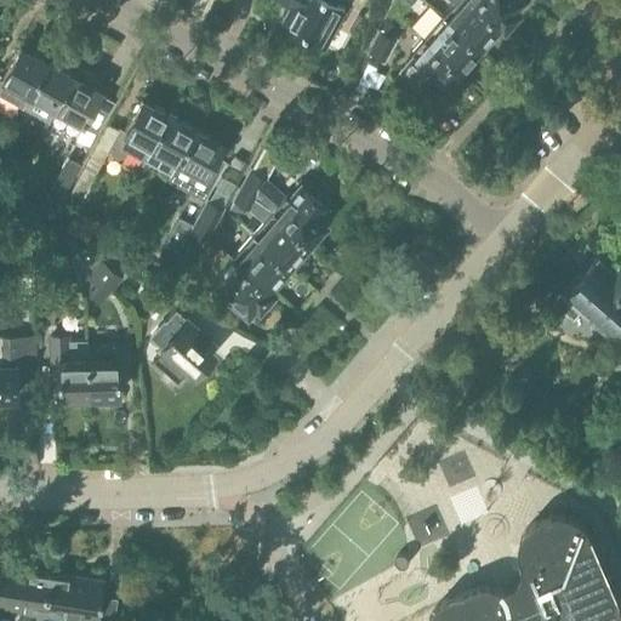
[(283,0),(292,5),(283,23),(324,46),(345,9),(336,4),(337,0),(283,0)]
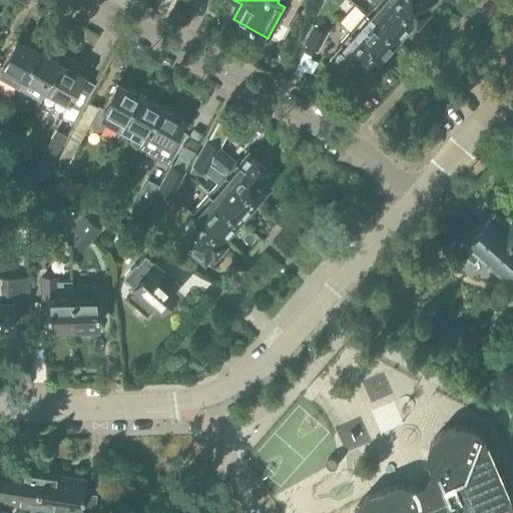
[(342,0),(326,0),(336,9),(342,0)]
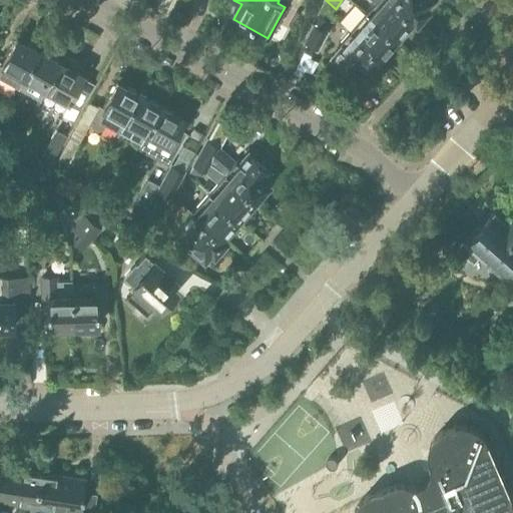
[(373,0),(375,2),(366,12),(398,38),(413,21),(416,23),(417,23),(390,0),(373,0)]
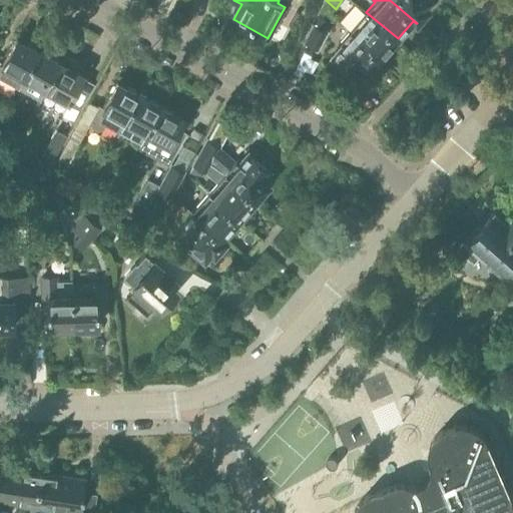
[(390,0),(417,23),(429,9),(425,6),(430,0),(390,0)]
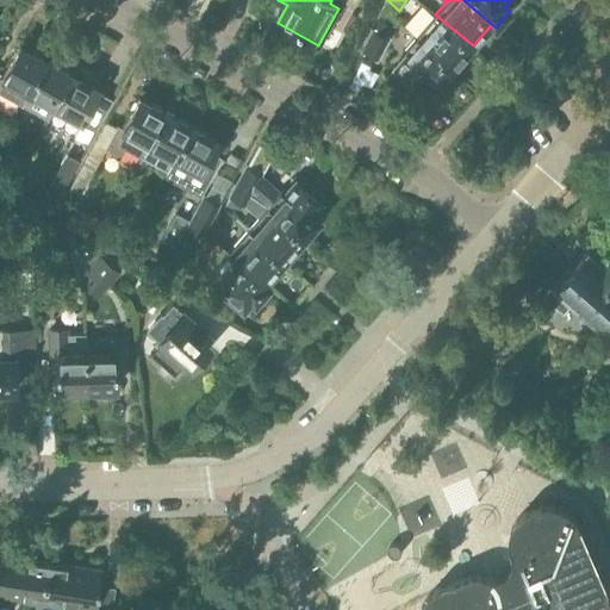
[(473,45),(435,14),(416,37),(453,68),(473,45)]
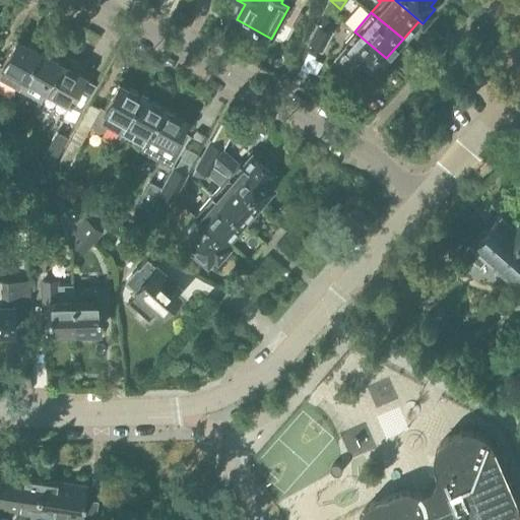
[(331,31),(319,24),(309,43),(321,50),(331,31)]
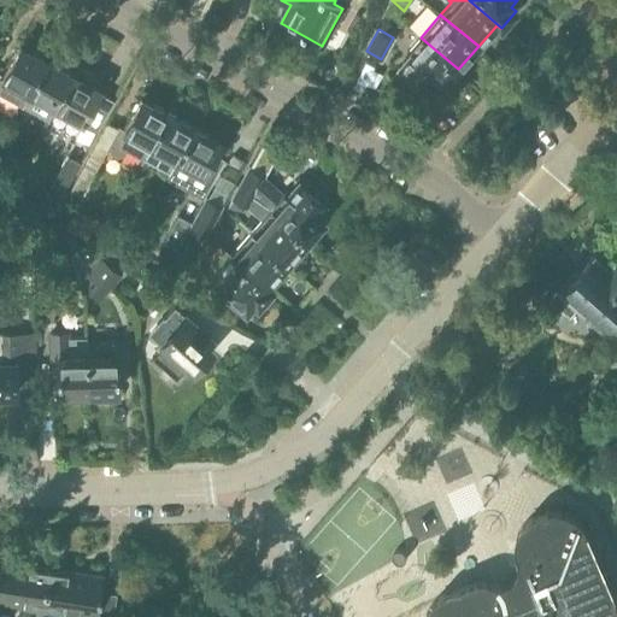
[(399,70),(424,92),(429,86),(438,93),(458,69),(421,37),(409,51),(412,54),(399,70)]
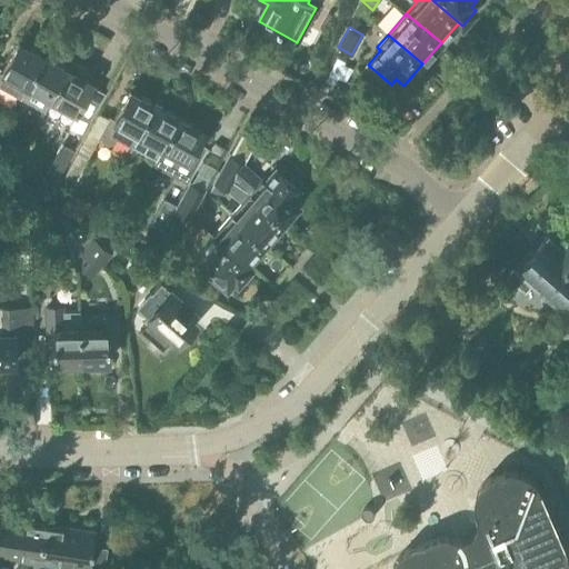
[(18,42),(1,72),(0,70),(0,86),(20,98),(43,56),(18,42)]
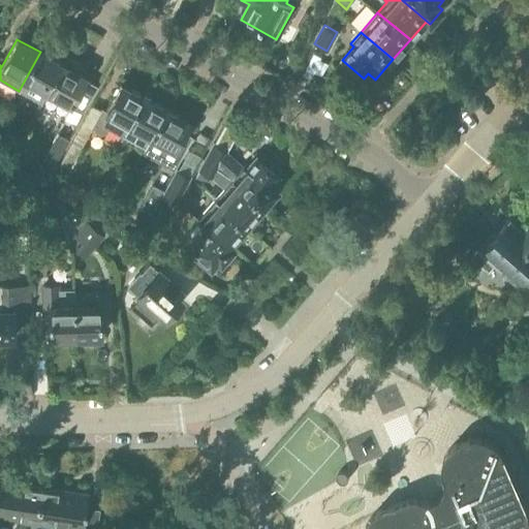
[(41,103),(48,92),(63,64),(40,52),(19,91),(41,103)]
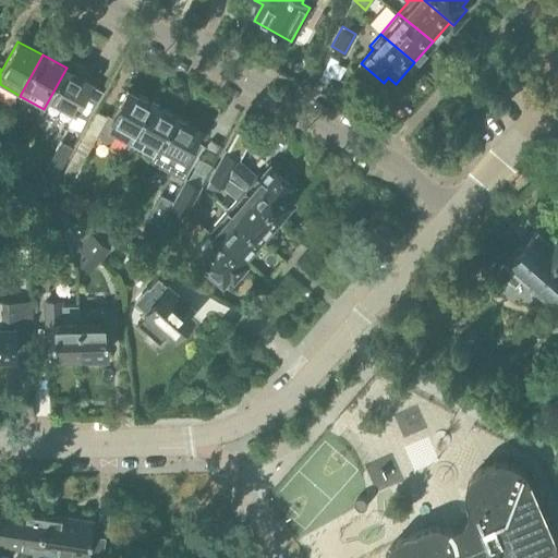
[(67,68),(50,97),(74,111),(82,98),(86,101),(95,85),(91,83),(91,81),(84,77),(83,68),(71,60),(67,68)]
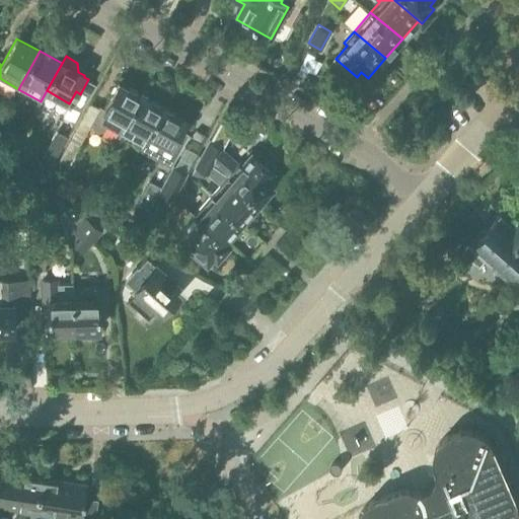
[(121,133),(142,94),(119,82),(104,108),(100,105),(89,126),(98,132),(104,130),(106,128),(121,134),(121,133)]
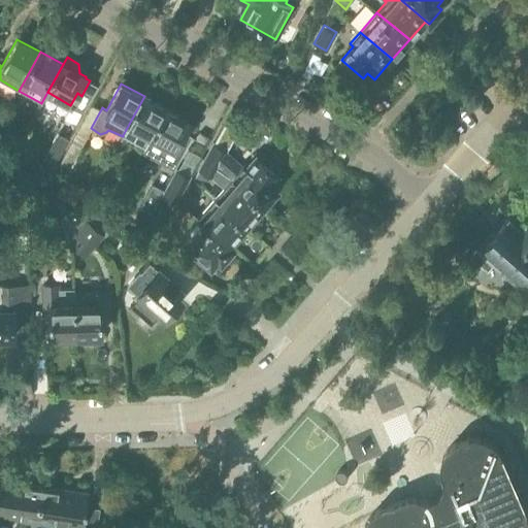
[(123,135),(145,146),(145,147),(167,108),(144,96),(123,135)]
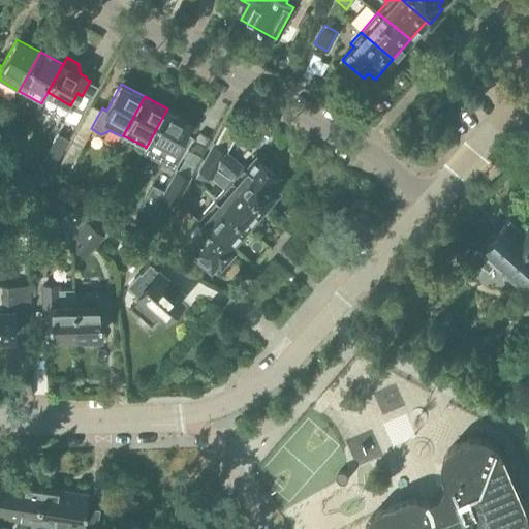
[(190,121),(167,109),(146,148),(146,147),(143,153),(174,169),(193,135),(185,131),(190,121)]
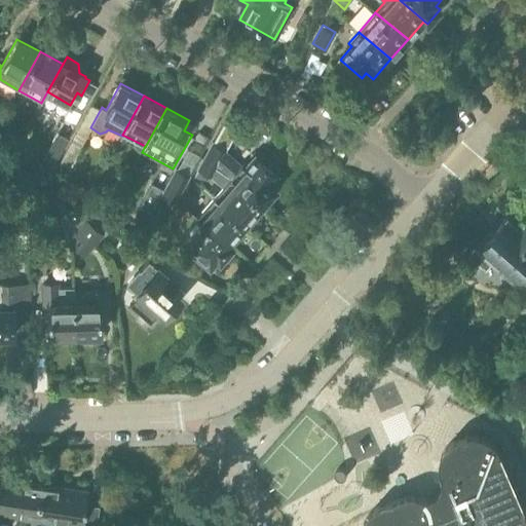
[(221,127),(203,159),(216,166),(231,178),(262,205),(263,204),(267,204),(272,198),(271,194),(279,185),(273,179),(277,174),(257,155),(246,168),(241,165),(242,164),(225,149),(234,134),(221,127)]
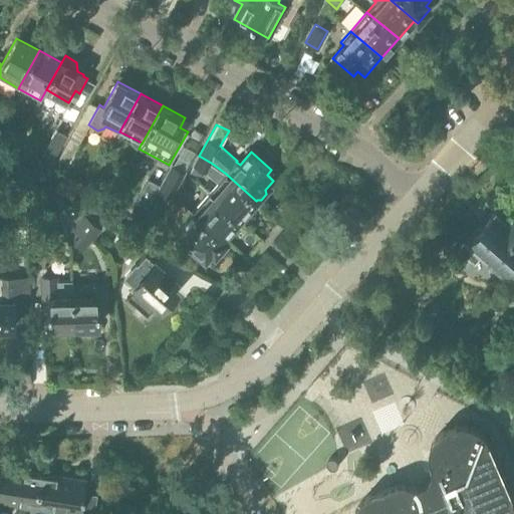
[(55,157),(67,136),(56,130),(45,151),(55,157)]
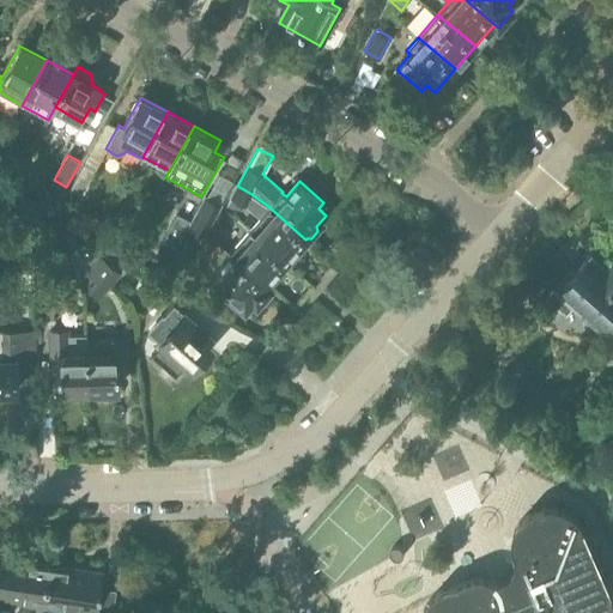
[(83,196),(97,170),(84,163),(71,189),(83,196)]
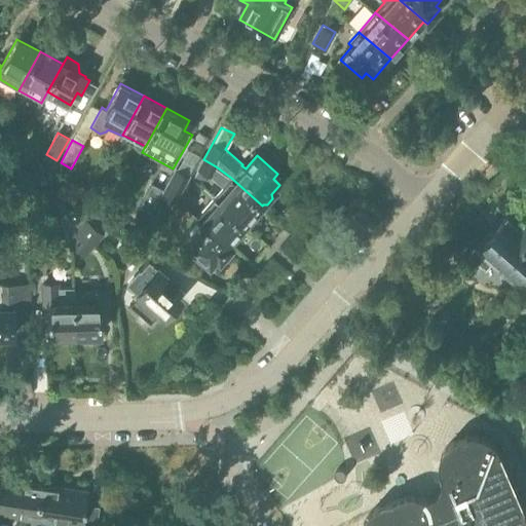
[(211,176),(223,186),(213,197),(245,225),(262,205),(231,178),(216,166),(203,159),(198,168),(211,176)]
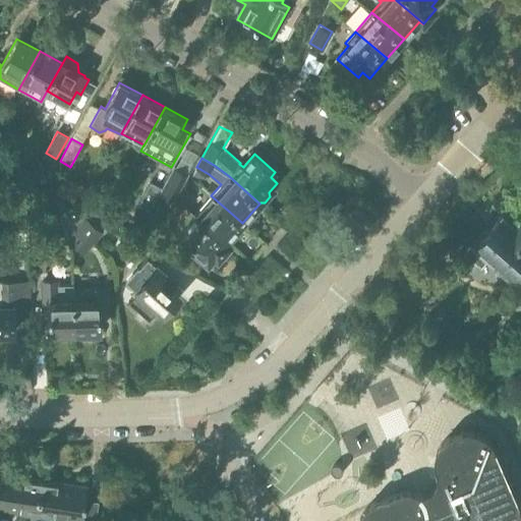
[(173,203),(178,193),(189,174),(174,165),(162,187),(151,181),(137,206),(149,212),(158,194),(173,203)]
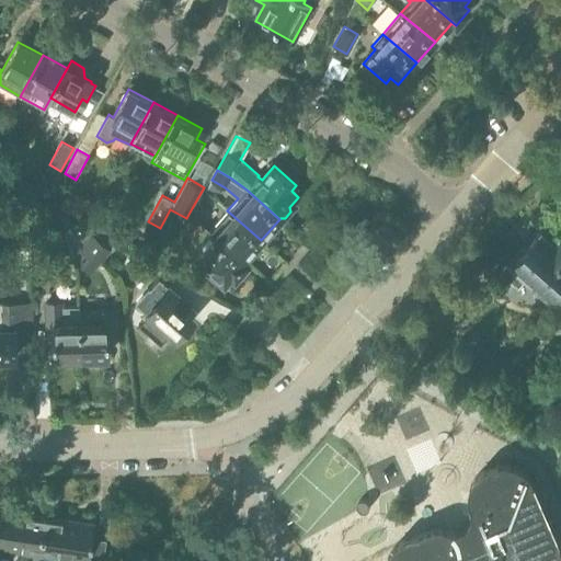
[(203,224),(203,225),(248,264),(249,263),(244,260),(261,240),(227,210),(210,230),(203,224)]
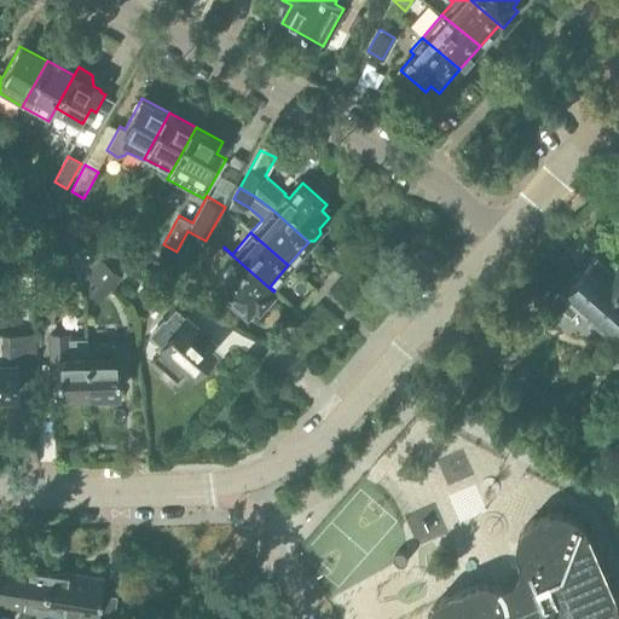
[(98,278),(108,285),(110,287),(111,288),(122,276),(91,248),(69,236),(67,239),(76,253),(90,272),(92,273),(98,278)]
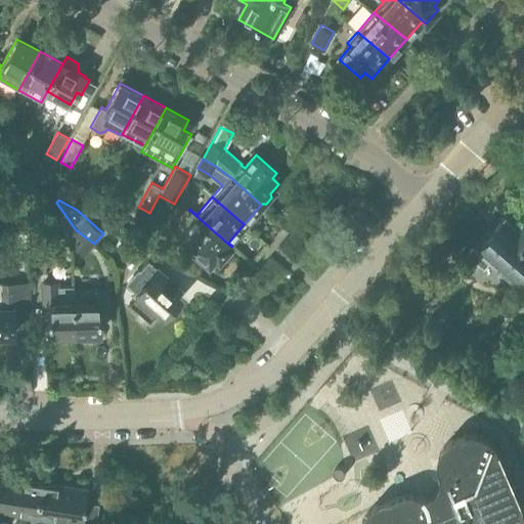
[(176,236),(182,243),(183,243),(210,265),(216,258),(219,260),(231,247),(189,210),(177,224),(172,231),(177,235),(176,236)]
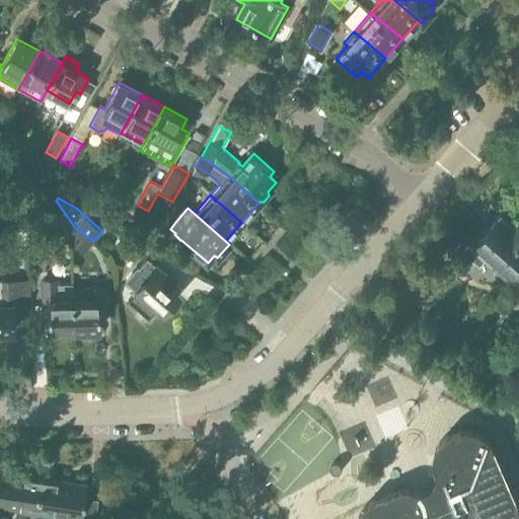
[(518,278),(518,217),(515,221),(503,211),(488,228),(483,229),(479,232),(479,236),(475,241),(467,251),(480,265),(489,256),(517,281),(518,278)]
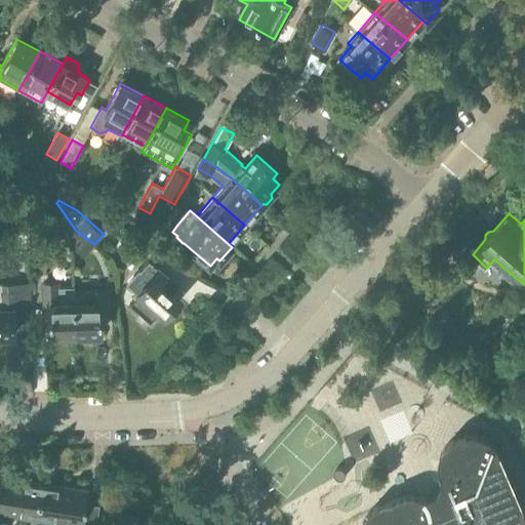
[(56,221),(69,239),(67,240),(85,255),(94,244),(93,243),(91,242),(83,236),(78,232),(76,231),(65,214),(56,221)]
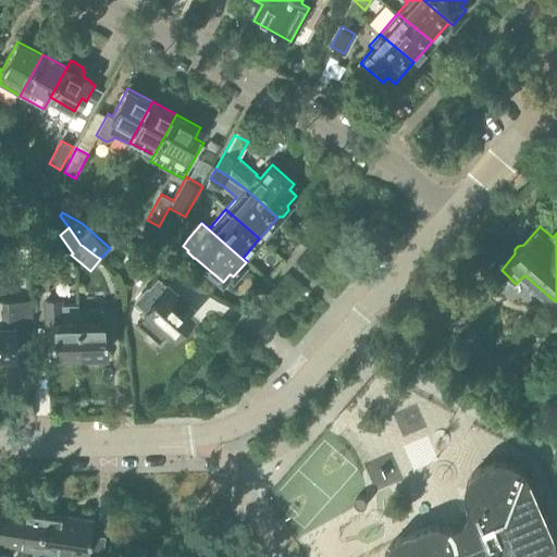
[(170,255),(149,244),(141,258),(161,269),(170,255)]
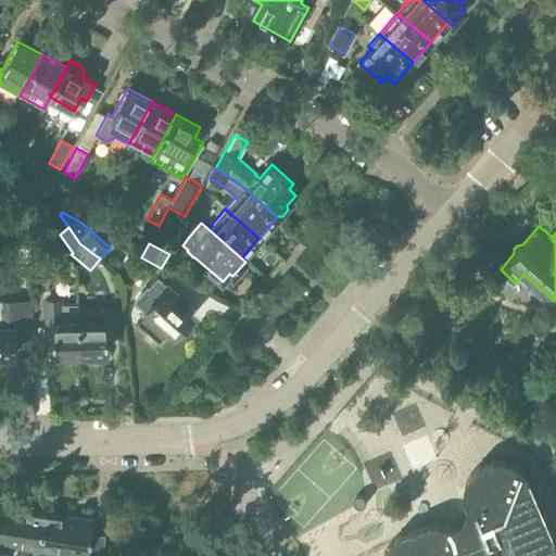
[(148,311),(138,323),(135,326),(144,335),(148,331),(159,341),(169,329),(175,335),(192,315),(187,311),(191,305),(160,276),(137,301),(148,311)]
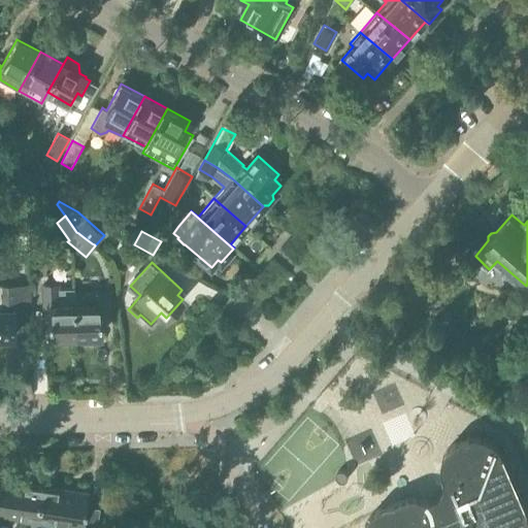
[(19,310),(19,284),(0,284),(0,338),(14,338),(13,310),(19,310)]
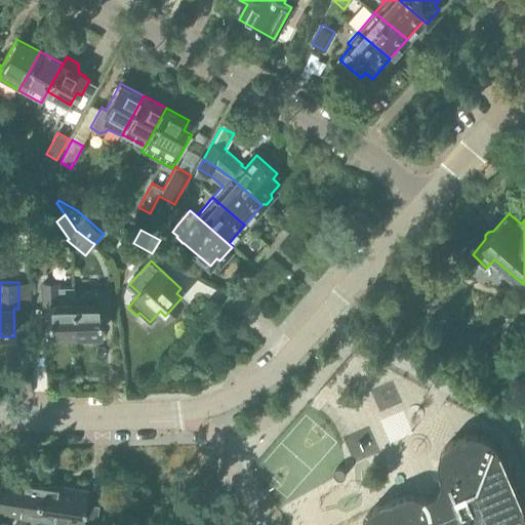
[(44,282),(44,318),(48,318),(48,335),(75,335),(74,299),(74,289),(74,287),(59,287),(59,282),(44,282)]
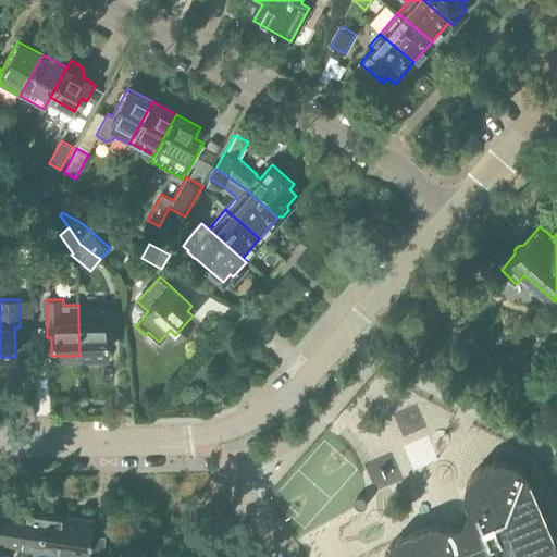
[(111,333),(110,307),(78,307),(78,318),(79,356),(107,355),(107,333),(111,333)]
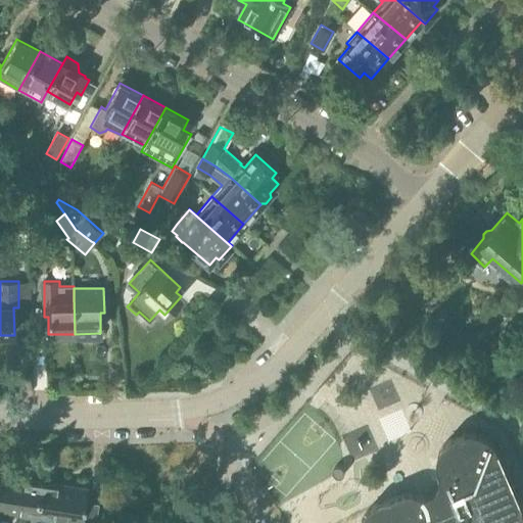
[(520,522),(522,520),(522,517),(522,505),(522,503),(521,498),(498,447),(497,443),(496,442),(495,441),(490,436),(484,433),(477,431),(473,431),(469,431),(467,432),(454,437),(449,439),(444,443),(440,449),(438,456),(437,464),(438,470),(439,474),(440,477),(440,481),(439,485),(437,487),(436,489),(433,492),(429,493),(427,493),(424,494),(422,493),(417,492),(414,490),(410,490),(406,491),(403,491),(375,504),(372,507),(369,509),(366,512),(364,516),(363,519),(362,522),(361,522),(520,522)]
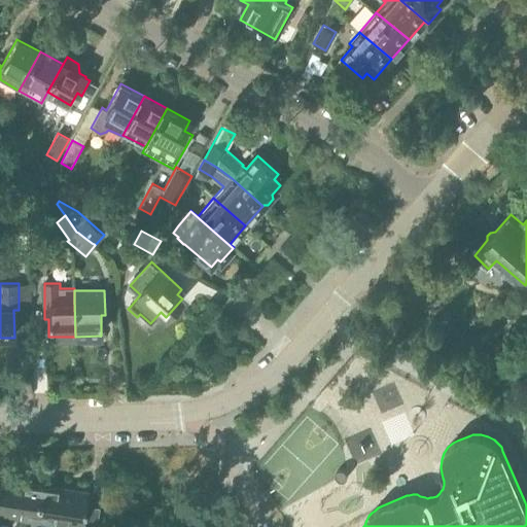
[(0,516),(36,522),(41,484),(0,478),(0,516)]
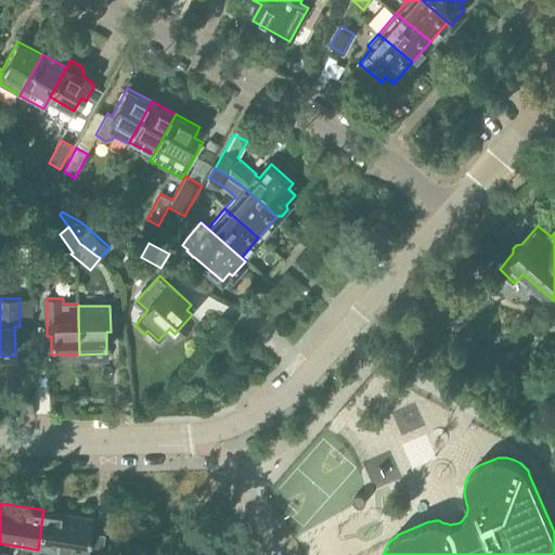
[(38,550),(76,554),(101,554),(104,534),(91,533),(93,517),(43,510),(38,550)]
